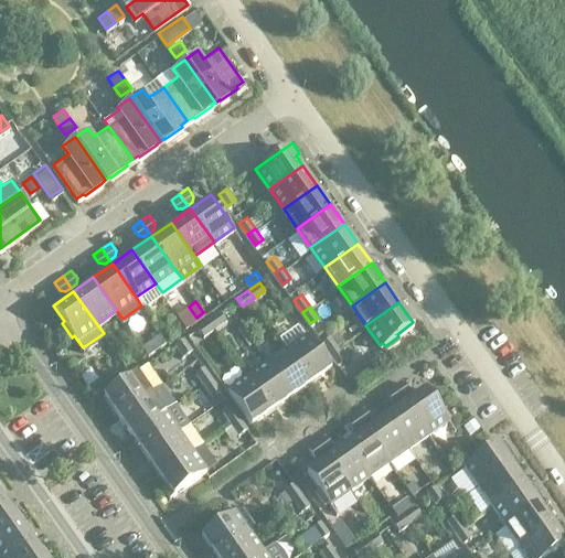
[(225,318),(220,310),(209,318),(214,325),(225,318)]
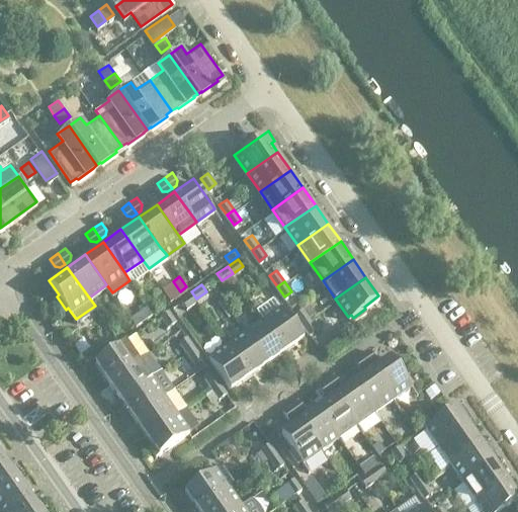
[(196,299),(191,291),(181,299),(186,306),(196,299)]
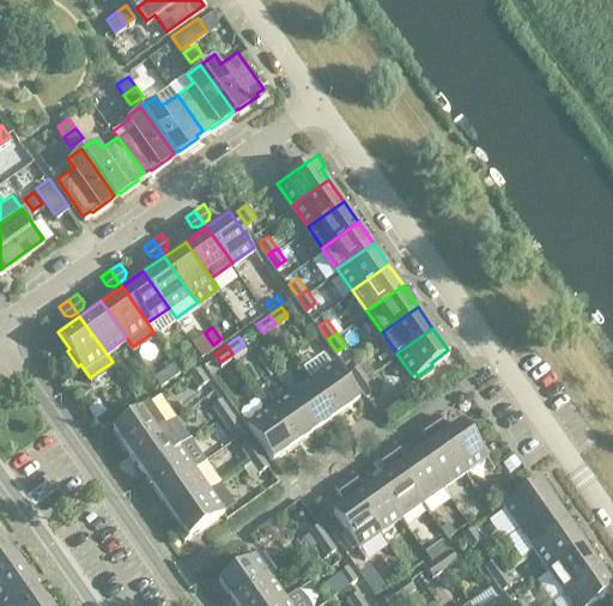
[(358,395),(333,359),(311,375),(337,411),(358,395)]
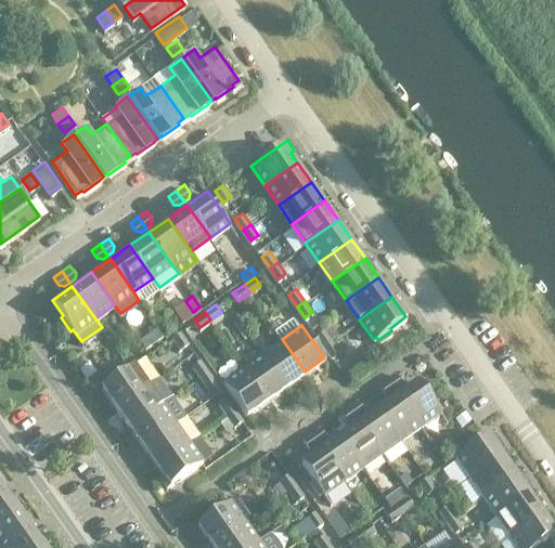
[(323,328),(315,334),(323,344),(331,339),(323,328)]
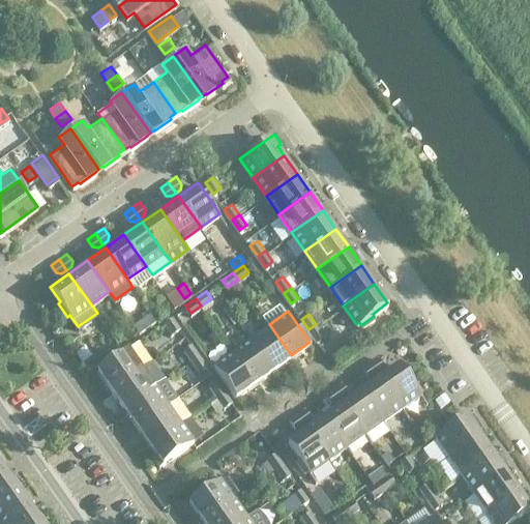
[(172,315),(164,320),(172,331),(179,326),(172,315)]
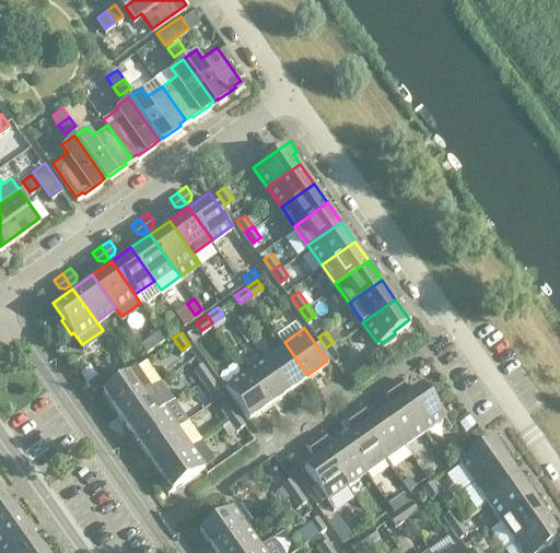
[(307,375),(284,342),(265,355),(288,389),(307,375)]
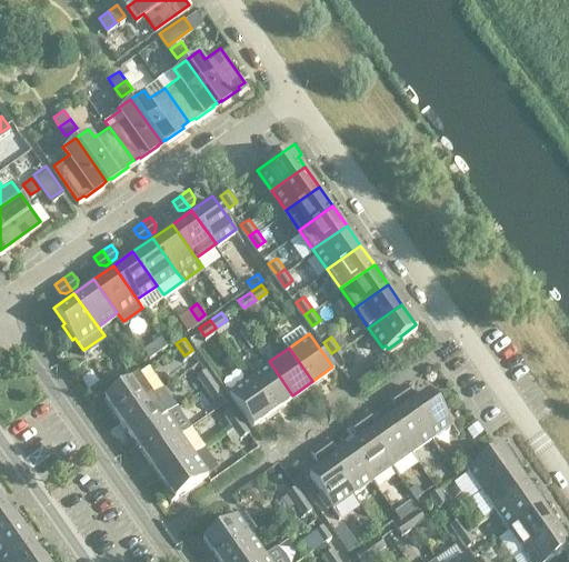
[(348,359),(339,348),(331,353),(340,364),(348,359)]
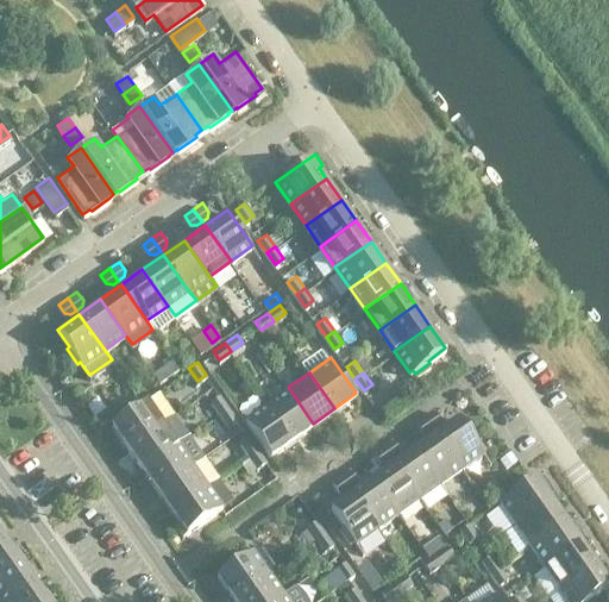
[(313,424),(288,387),(267,402),(293,438),(313,424)]
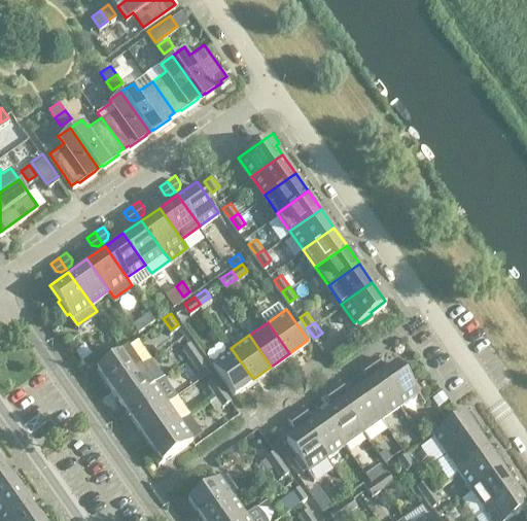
[(137,337),(128,344),(96,366),(110,385),(151,356),(137,337)]
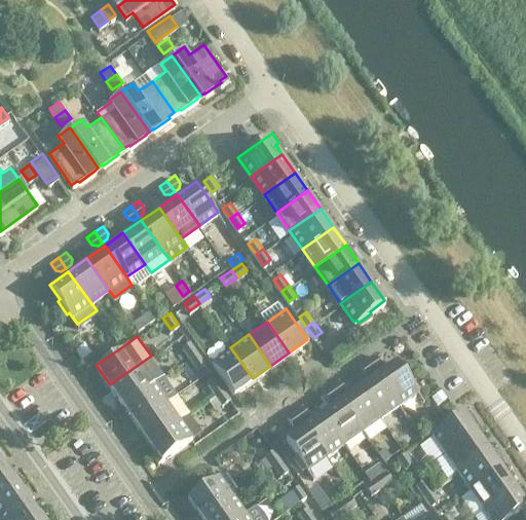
[(196,349),(189,339),(182,344),(189,356),(196,349)]
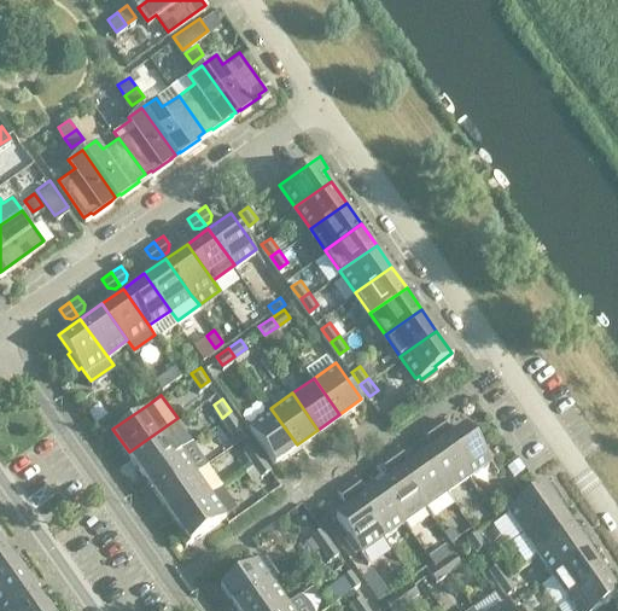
[(297,444),(270,408),(249,424),(274,460),(297,444)]
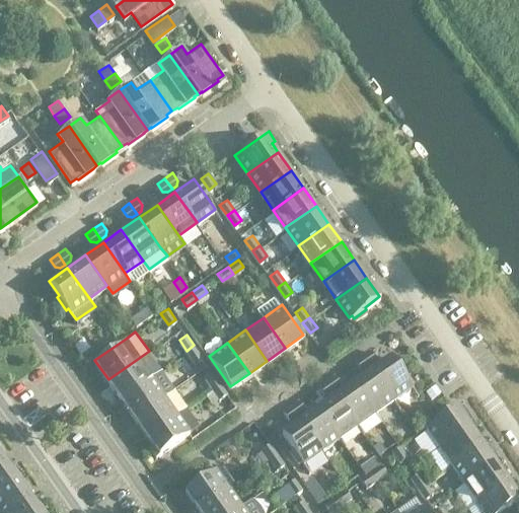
[(201,356),(194,345),(187,351),(194,361),(201,356)]
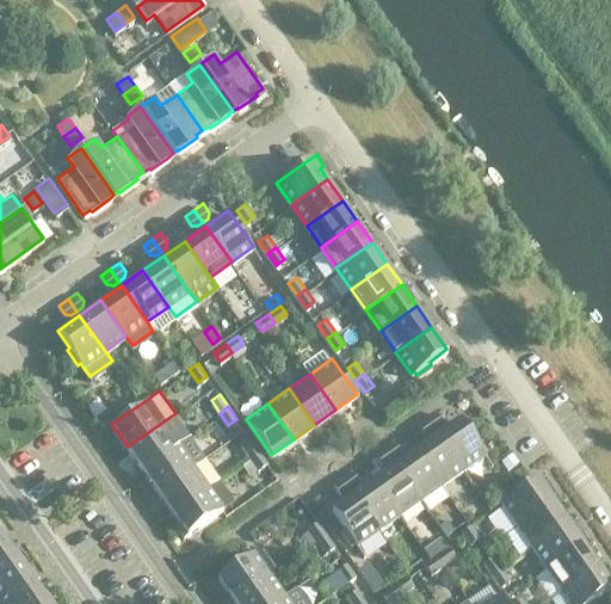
[(442,418),(436,410),(426,415),(434,429),(440,425),(442,418)]
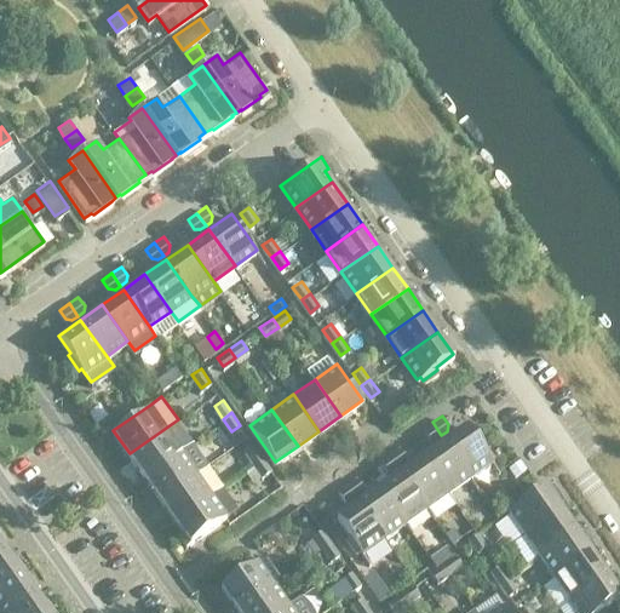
[(193,440),(178,419),(130,453),(144,474),(193,440)]
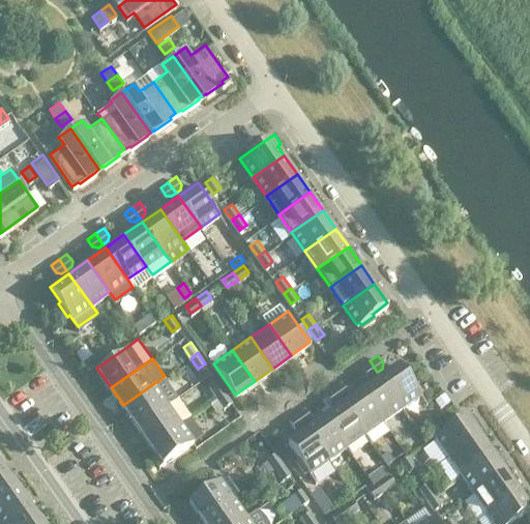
[(377,372),(370,360),(361,367),(366,374),(373,375),(377,372)]
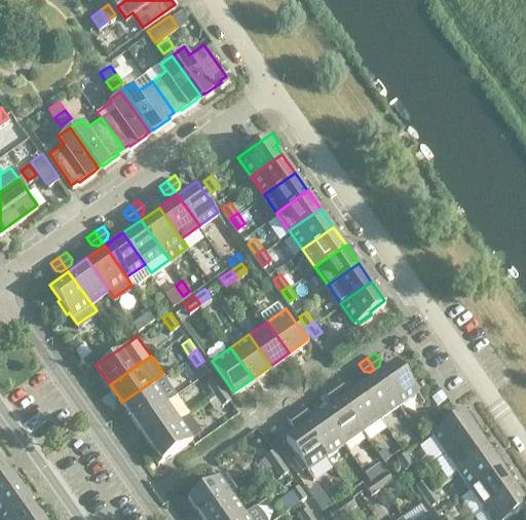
[(396,359),(377,372),(399,403),(417,390),(415,386),(418,385),(409,372),(407,374),(396,359)]
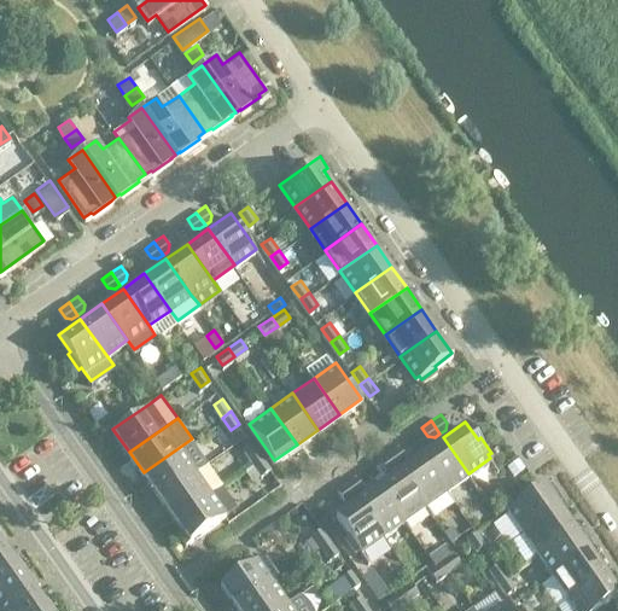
[(468,473),(443,437),(421,453),(447,489),(468,473)]
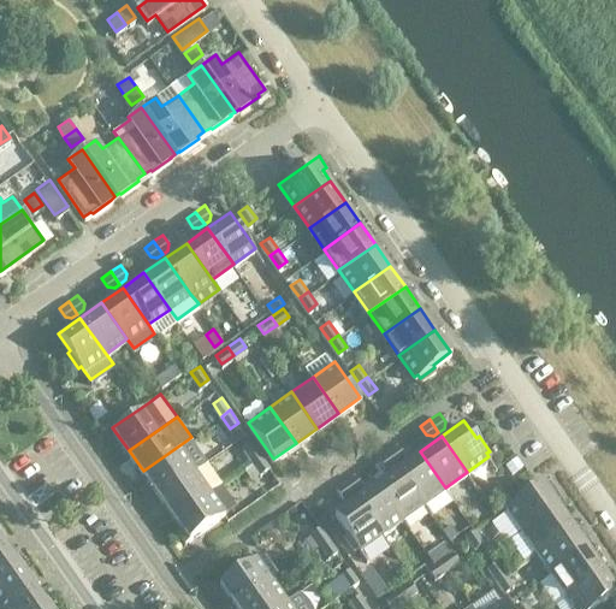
[(206,459),(191,437),(143,471),(158,492),(206,459)]
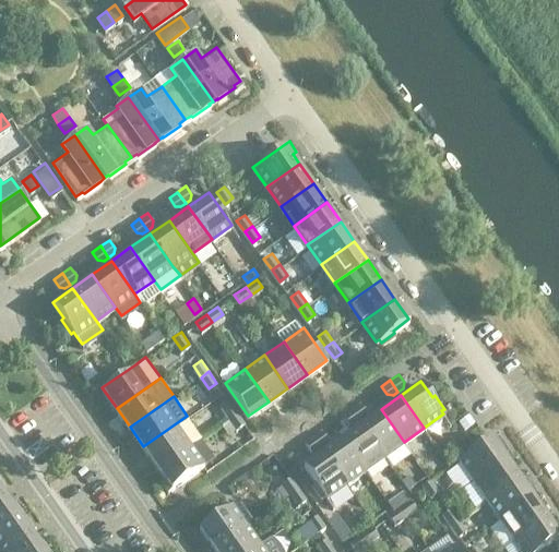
[(236,410),(228,398),(221,405),(228,416),(236,410)]
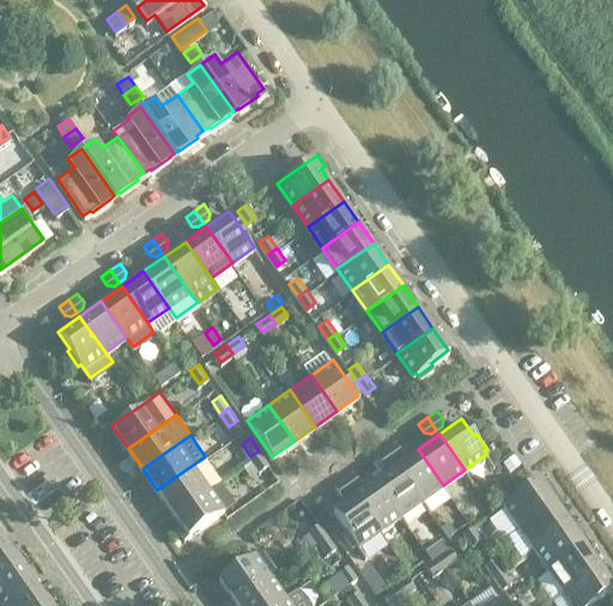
[(401,449),(394,441),(386,447),(394,460),(400,455),(401,449)]
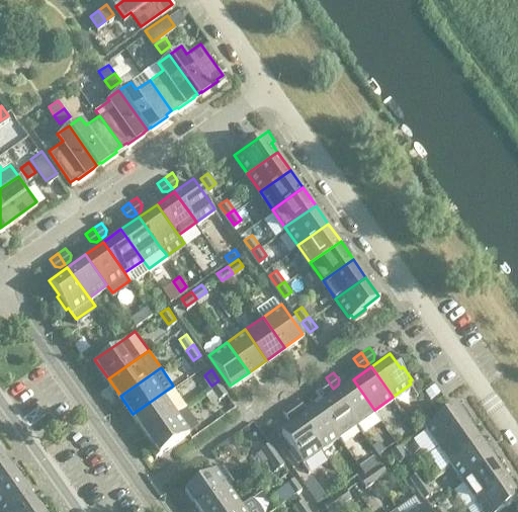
[(333,389),(326,377),(318,384),(323,391),(328,392),(333,389)]
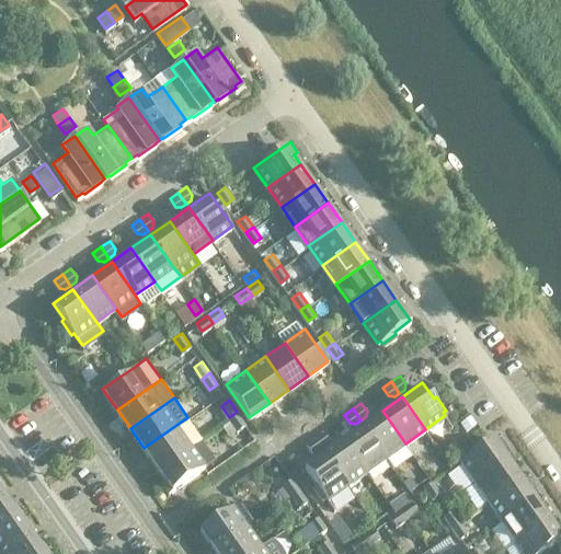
[(405,443),(382,411),(363,424),(387,457),(405,443)]
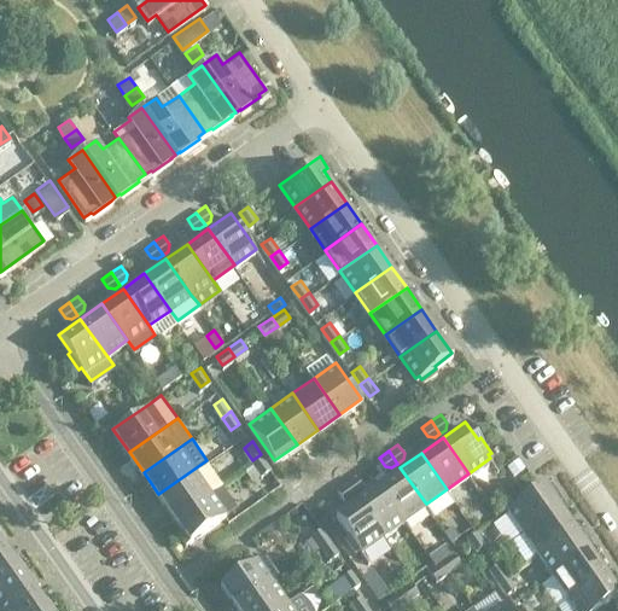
[(269,466),(261,454),(252,460),(261,472),(269,466)]
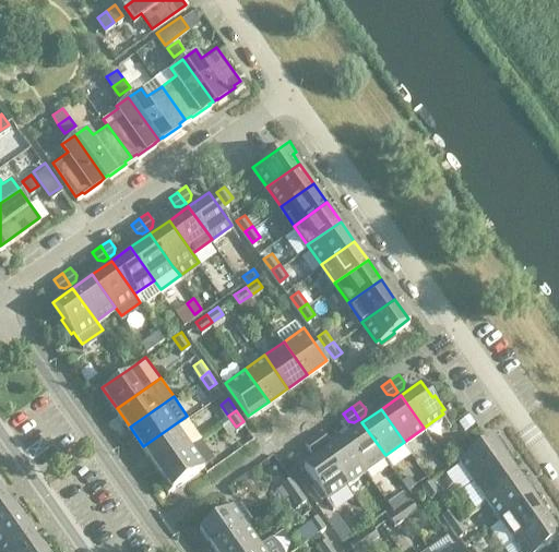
[(468,410),(458,418),(464,427),(474,419),(468,410)]
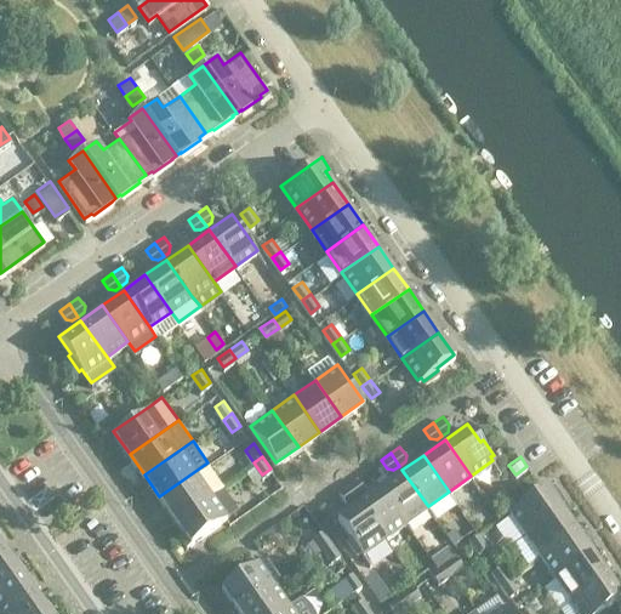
[(223,484),(208,462),(159,496),(175,518),(211,493),(223,484)]
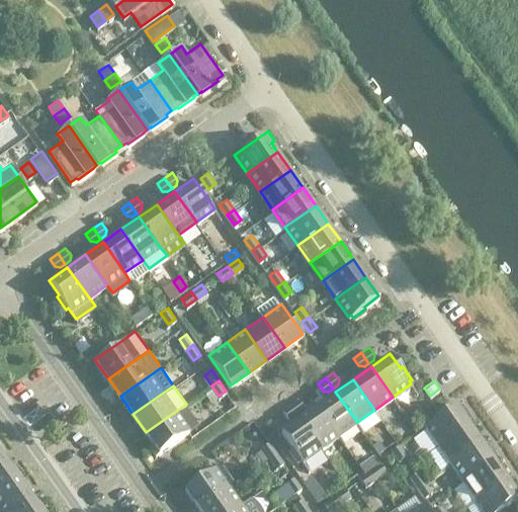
[(357,422),(335,392),(318,404),(339,435),(357,422)]
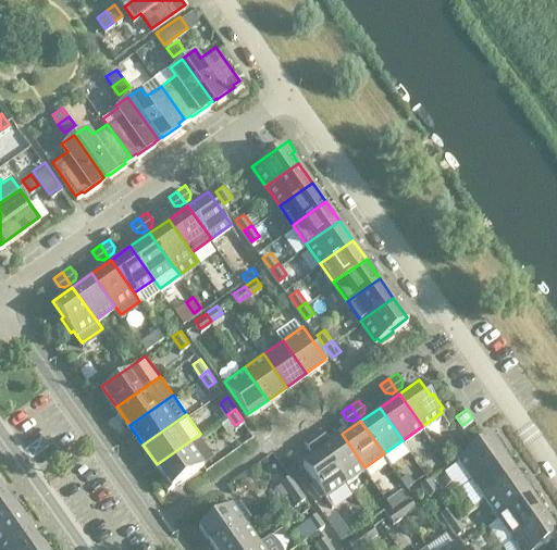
[(325,435),(320,426),(311,433),(320,445),(324,440),(325,435)]
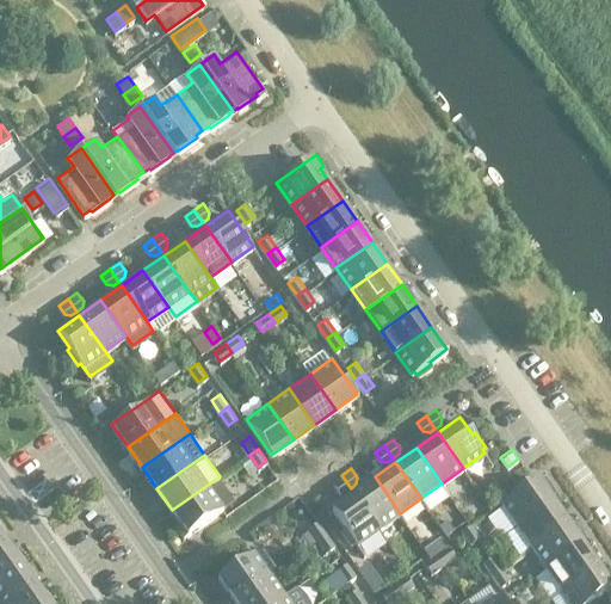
[(549,485),(541,473),(500,501),(516,524),(553,498),(545,487),(549,485)]
